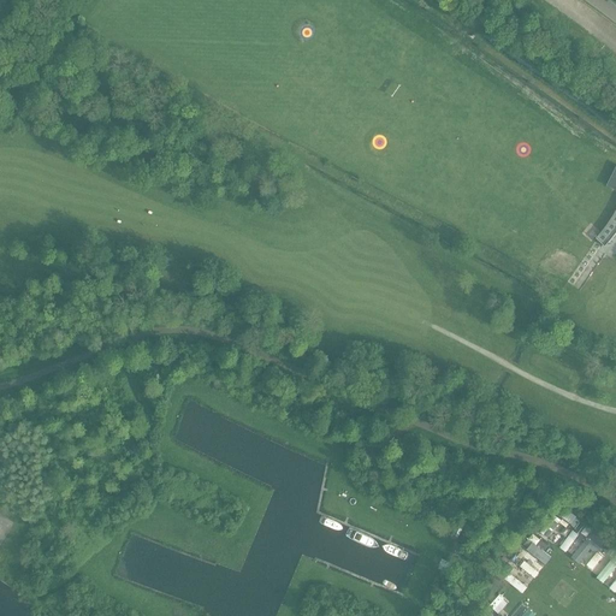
[(542,532),(548,537),(561,519),(555,514),(542,532)]
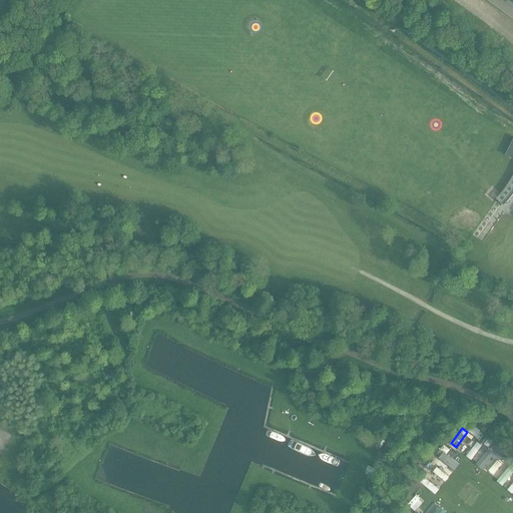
[(361,431),(358,436),(372,444),(375,439),(361,431)]
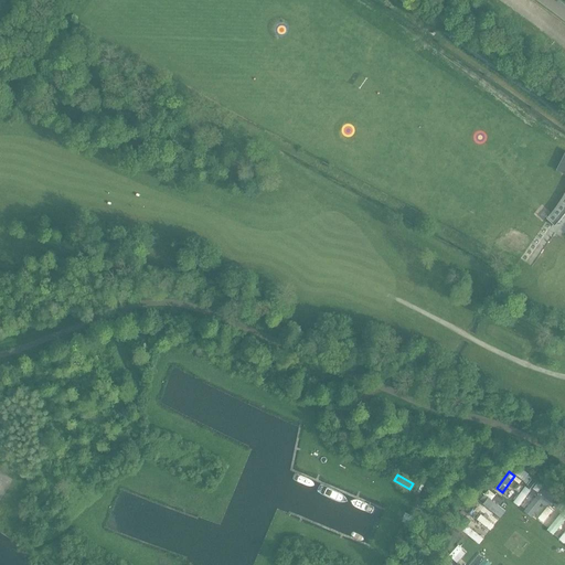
[(524,486),(514,502),(521,505),(530,489),(524,486)]
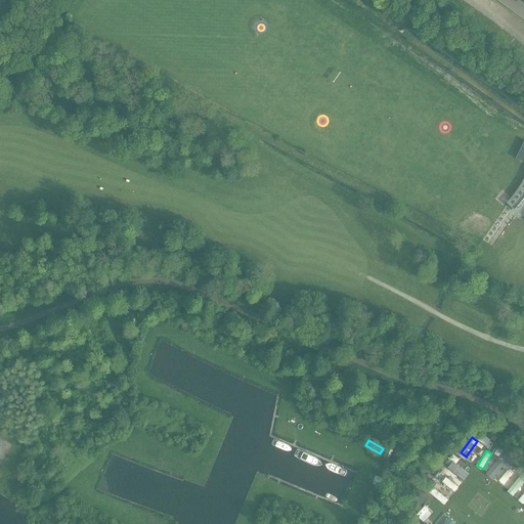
[(498,457),(487,473),(494,479),(506,463),(498,457)]
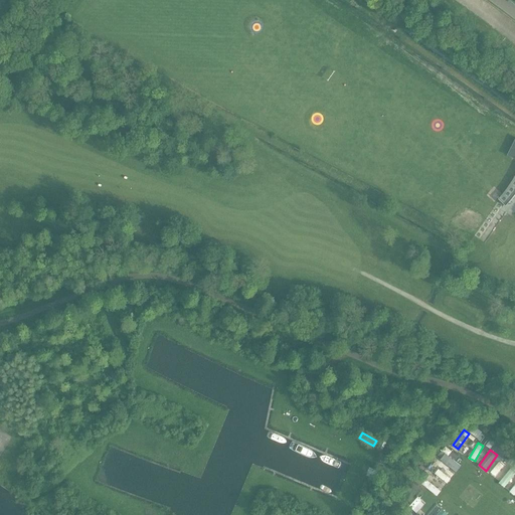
[(381,455),(377,462),(382,465),(386,457),(381,455)]
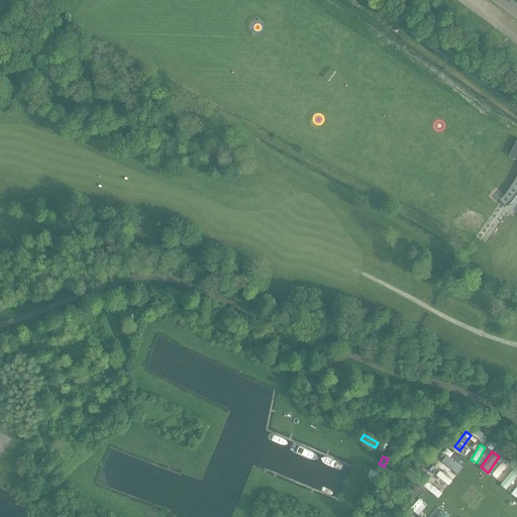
[(438,470),(456,479),(461,467),(444,458),(438,470)]
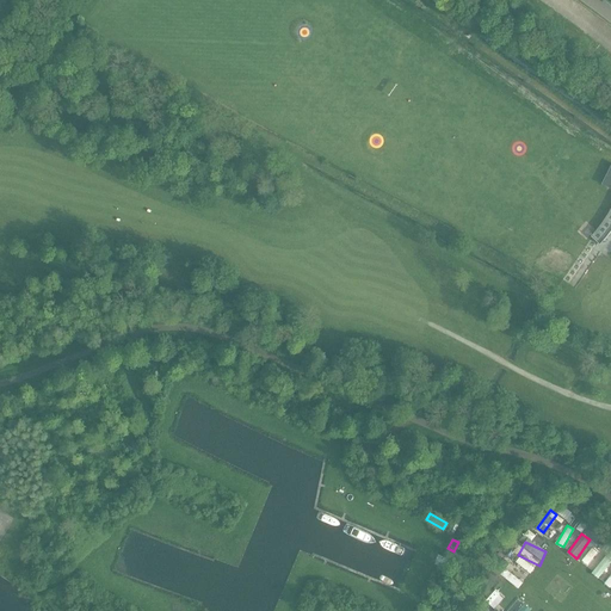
[(508,555),(505,561),(525,578),(530,573),(508,555)]
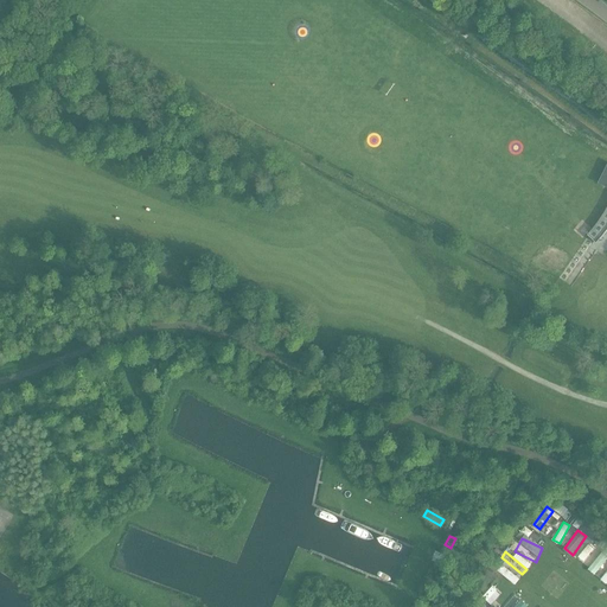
[(528,568),(531,563),(517,551),(513,557),(528,568)]
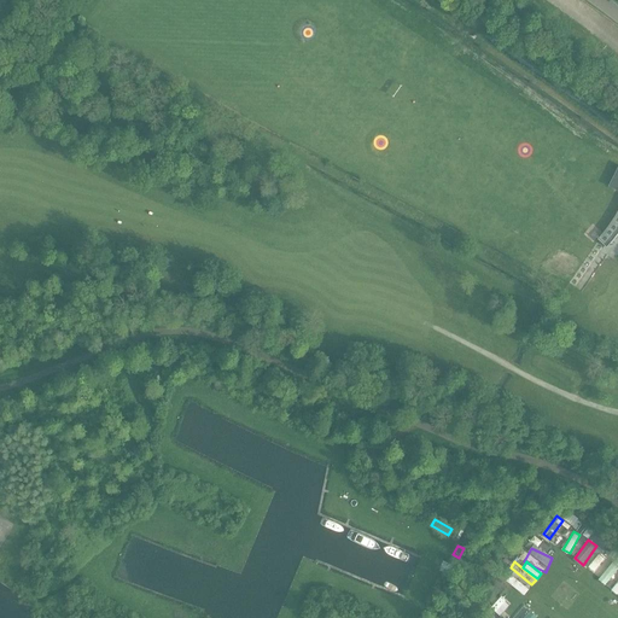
[(509,581),(524,594),(529,589),(516,576),(509,581)]
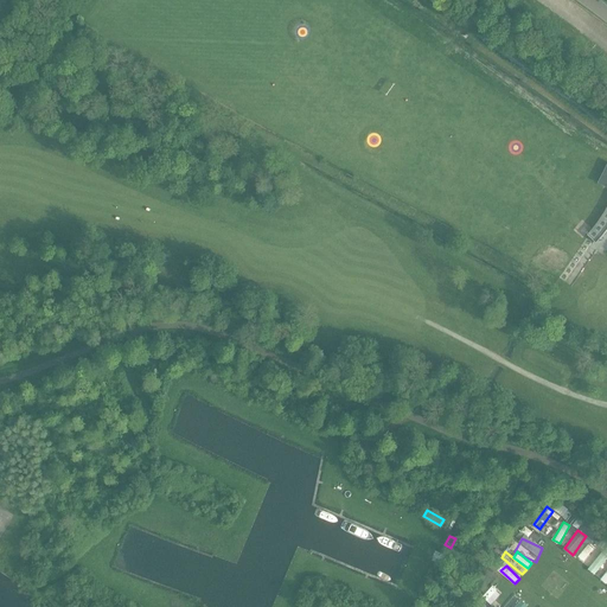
[(484,596),(492,604),(500,594),(492,587),(484,596)]
